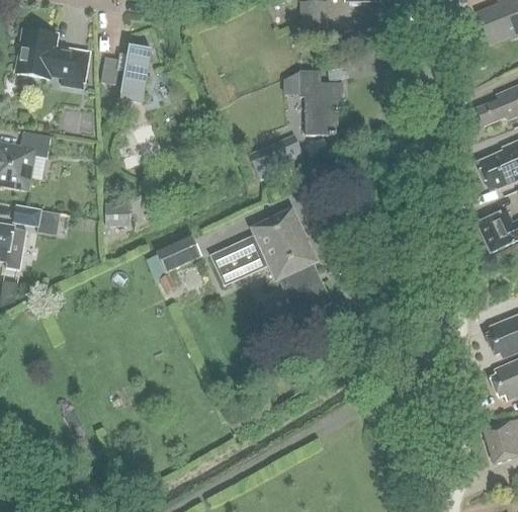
[(327,30),(326,0),(297,0),(298,31),(327,30)]
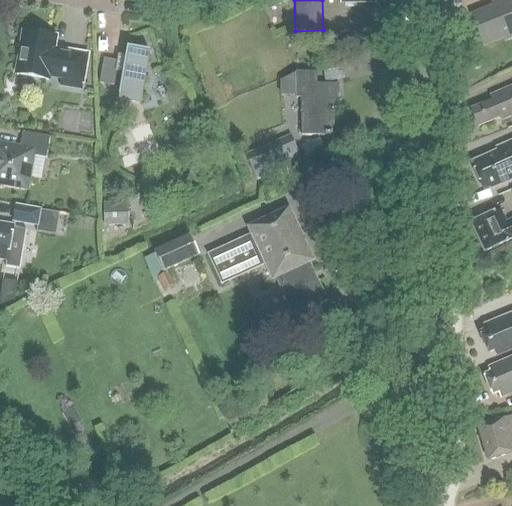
[(511,33),(511,0),(492,0),(494,3),(471,12),(483,41),(503,33),(505,37),(511,33)]
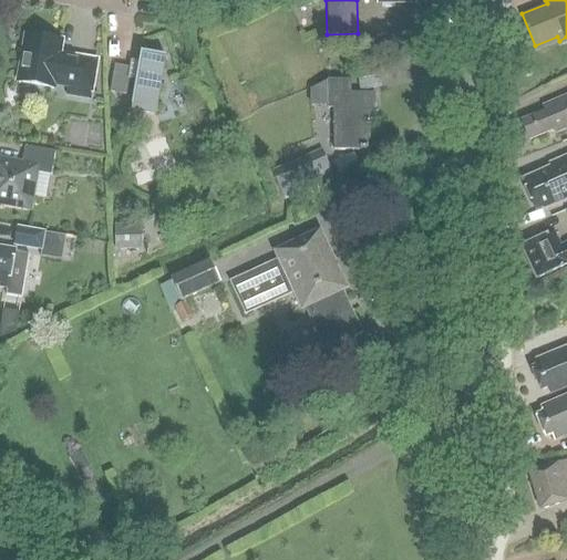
[(54,85),(55,82),(88,87),(93,55),(61,50),(63,35),(29,30),(20,79),(54,85)]
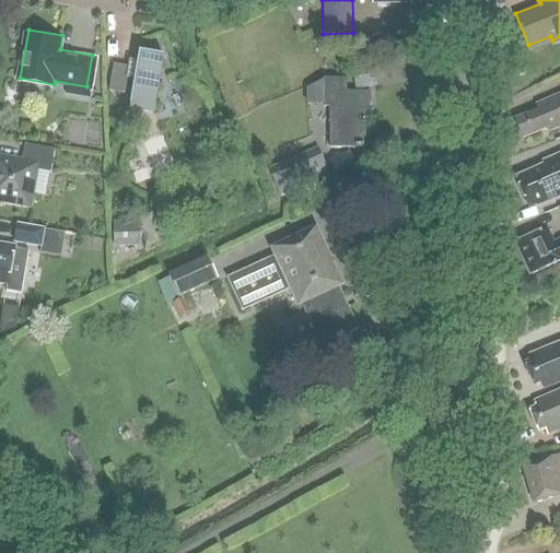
[(141,48),(138,70),(131,105),(154,108),(164,54),(165,54),(165,53),(141,48)]
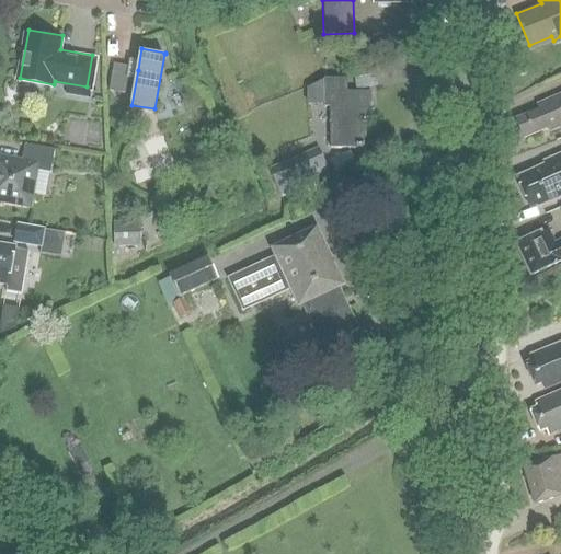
[(127,90),(132,70),(133,64),(115,60),(111,87),(127,90)]
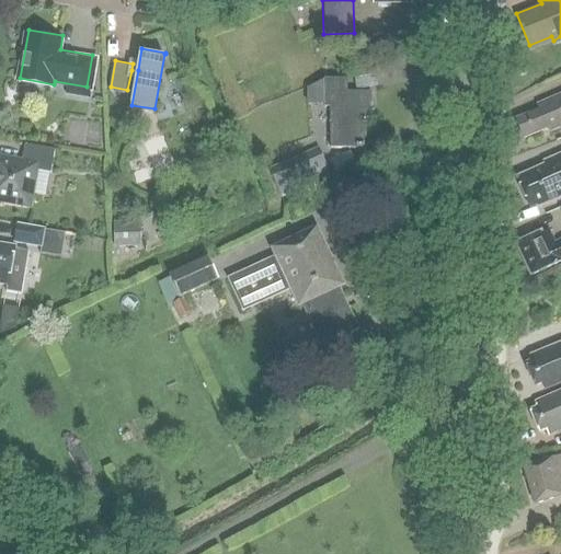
[(370,88),(347,88),(347,74),(324,76),(324,103),(330,103),(330,143),(364,143),(364,114),(370,114),(370,88)]
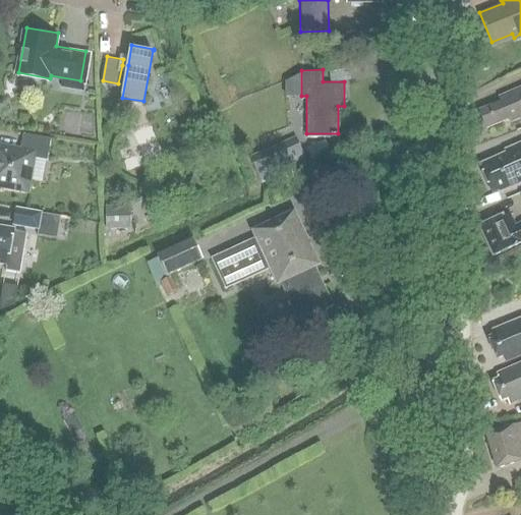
[(479,107),(485,124),(507,115),(509,119),(520,113),(520,83),(498,94),(500,99),(479,107)]
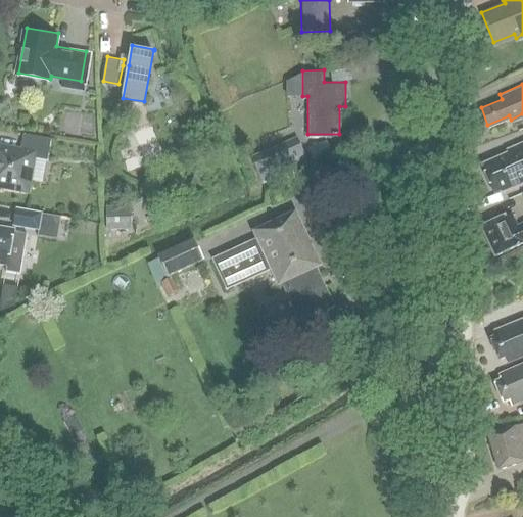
[(262,179),(307,157),(295,131),(249,153),(262,179)]
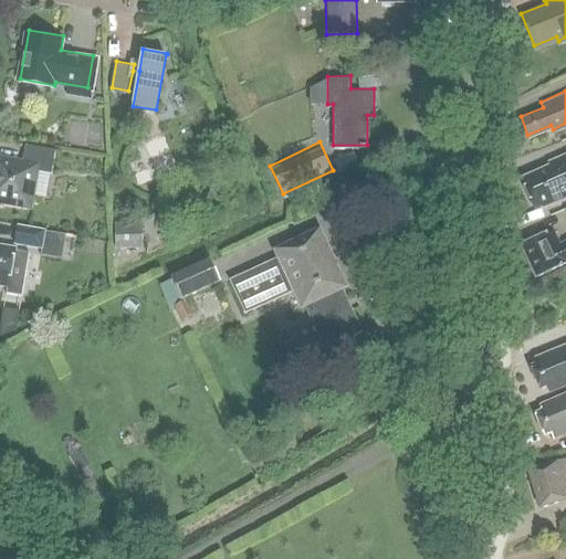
[(0,201),(2,202),(2,199),(31,204),(38,168),(53,171),(56,148),(27,143),(23,159),(0,155),(0,201)]
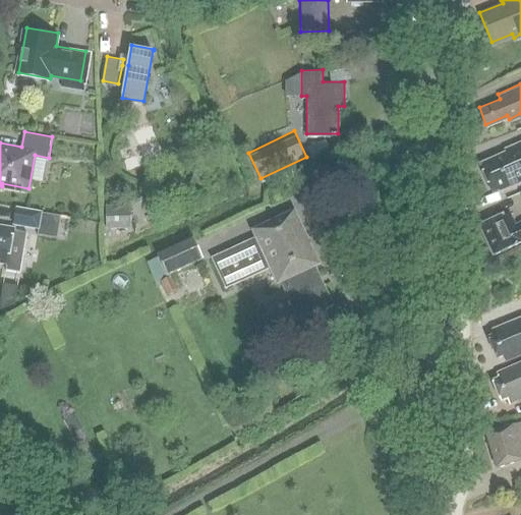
[(476,160),(487,190),(496,187),(496,188),(520,178),(520,137),(503,145),(505,150),(476,160)]
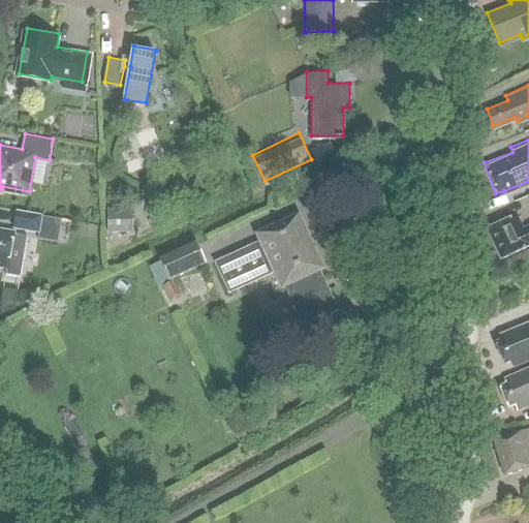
[(105,228),(132,227),(131,204),(104,205),(105,228)]
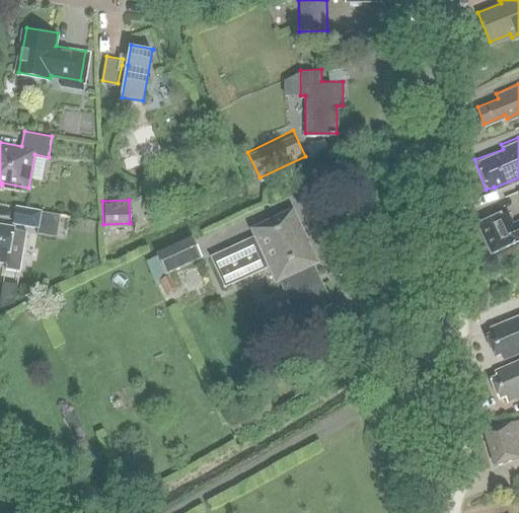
[(61,212),(16,204),(13,221),(39,225),(38,231),(57,234),(61,212)]
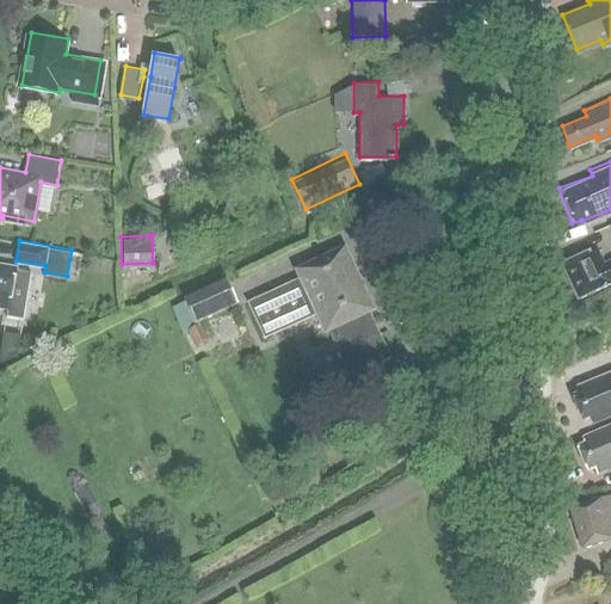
[(610,279),(610,257),(604,260),(597,245),(562,262),(578,296),(610,279)]
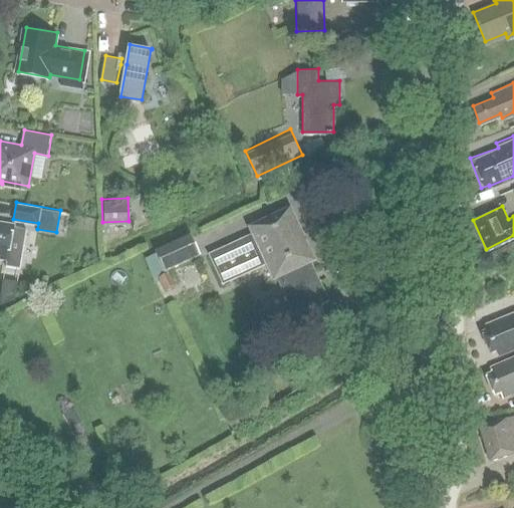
[(329,298),(310,258),(311,258),(288,208),(252,224),(255,230),(208,252),(222,282),(269,261),(294,314),(329,298)]
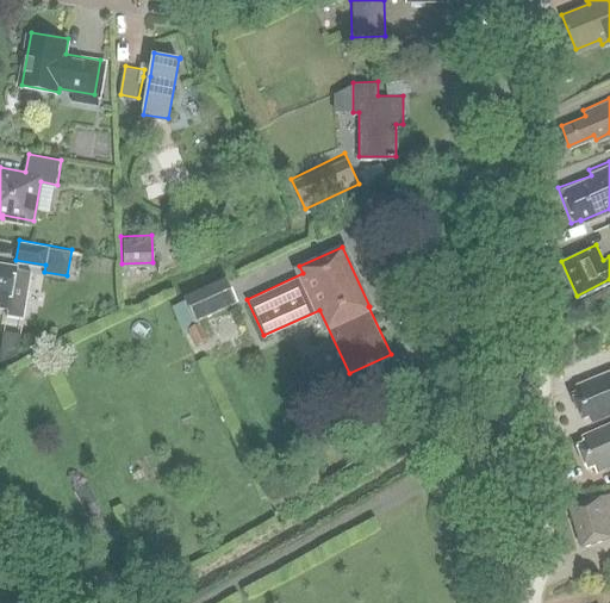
[(0,304),(11,306),(10,312),(22,315),(30,269),(18,267),(18,265),(0,261),(0,304)]
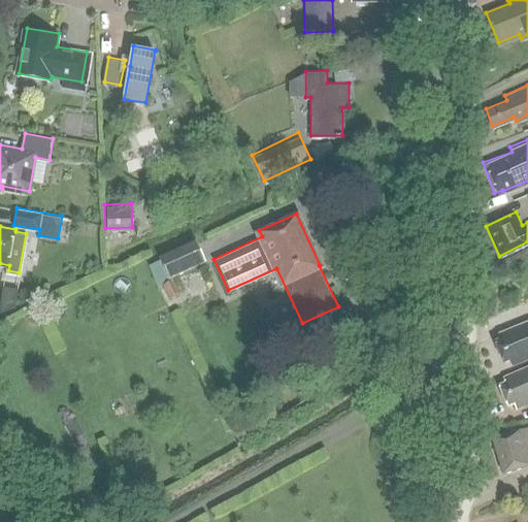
[(203,258),(193,238),(158,255),(168,275),(203,258)]
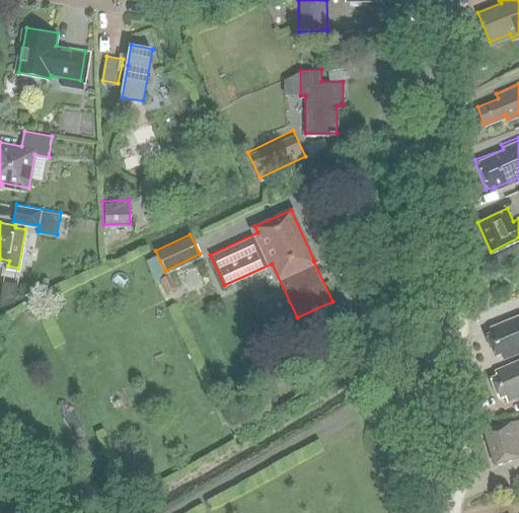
[(154,278),(164,273),(153,251),(144,257),(154,278)]
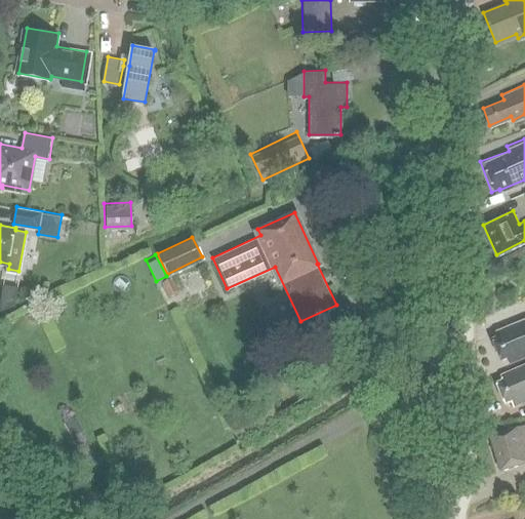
[(170,276),(160,281),(166,293),(176,288),(170,276)]
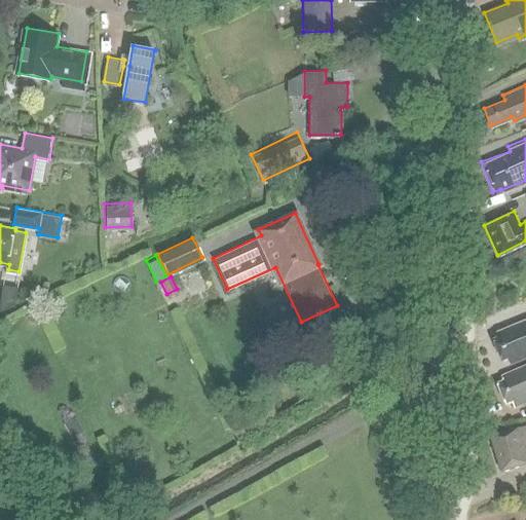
[(511,362),(525,355),(525,318),(497,330),(499,335),(493,338),(501,359),(509,356),(511,362)]
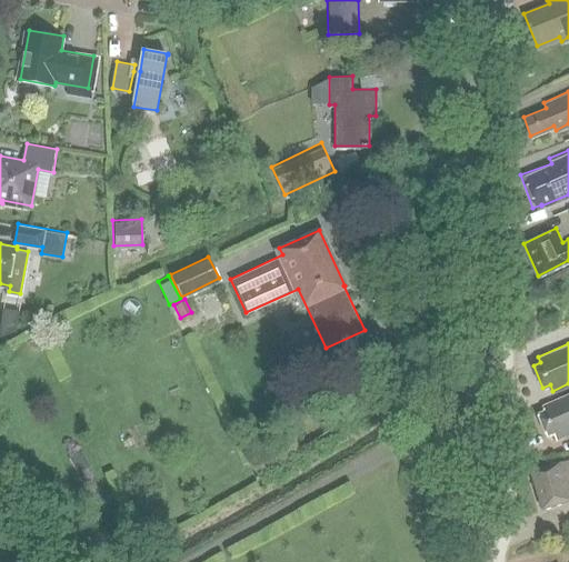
[(568,392),(542,404),(546,410),(539,413),(547,433),(553,430),(556,437),(568,430),(568,392)]
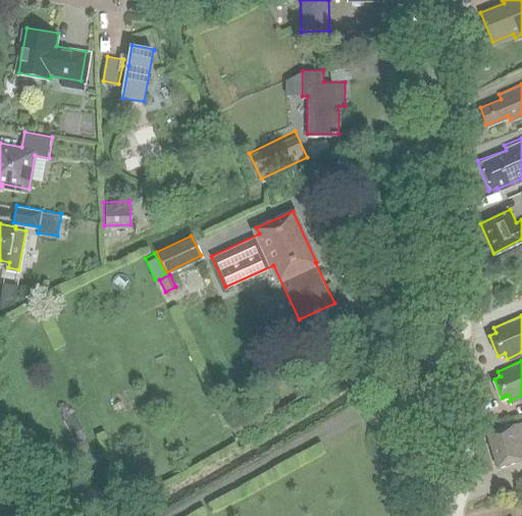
[(83,426),(75,412),(63,418),(71,432),(83,426)]
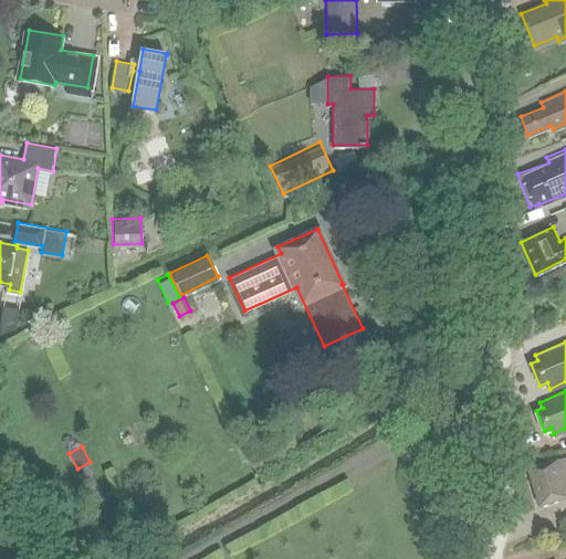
[(565,495),(565,454),(527,467),(540,505),(565,495)]
